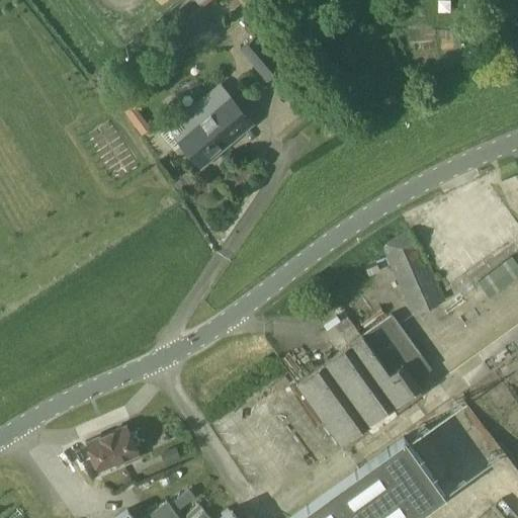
[(256,33),(248,40),(239,48),(266,81),(283,67),(256,33)]
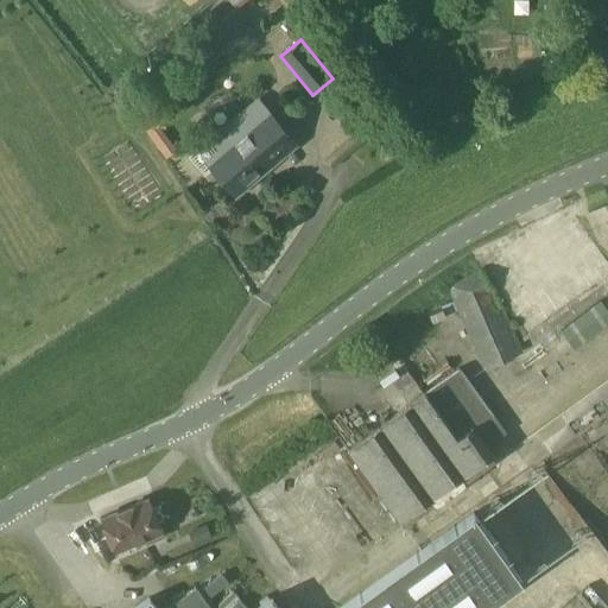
[(296,144),(267,109),(254,95),(187,152),(204,173),(213,168),(236,195),(296,144)]
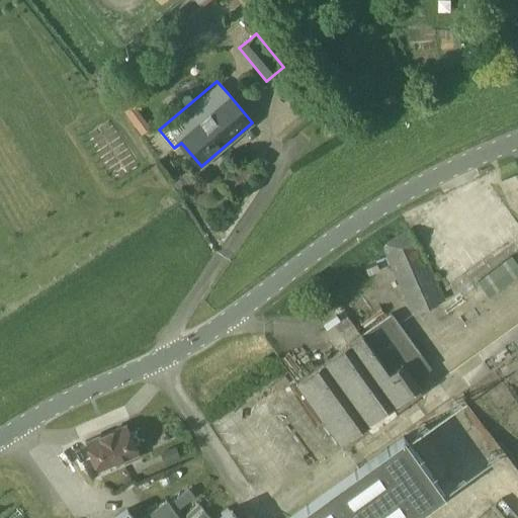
[(413,315),(446,299),(428,260),(427,260),(410,229),(381,245),(413,315)]
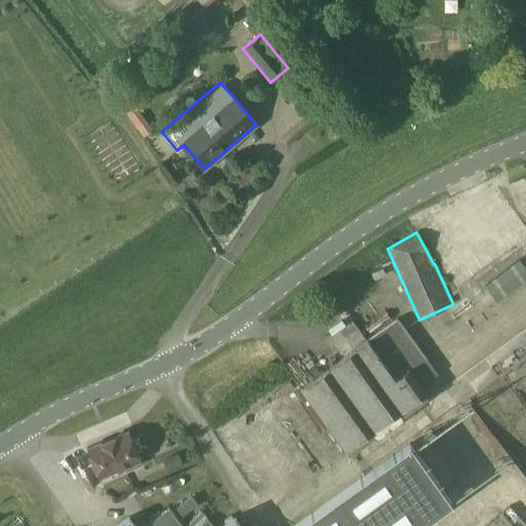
[(341,351),(365,338),(351,315),(328,329),(341,351)]
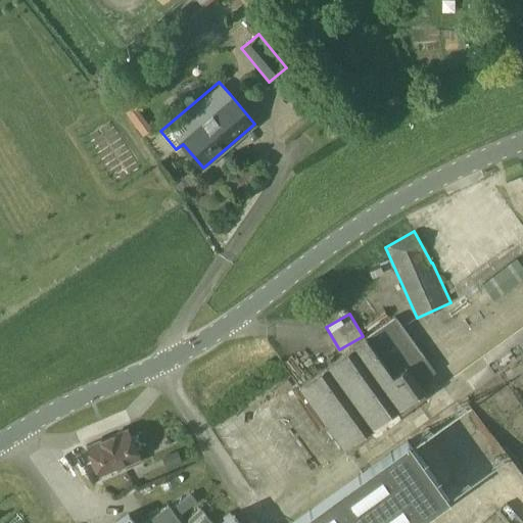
[(342,447),(423,389),(419,382),(435,371),(423,354),(395,316),(366,337),(365,337),(298,385),(342,447)]
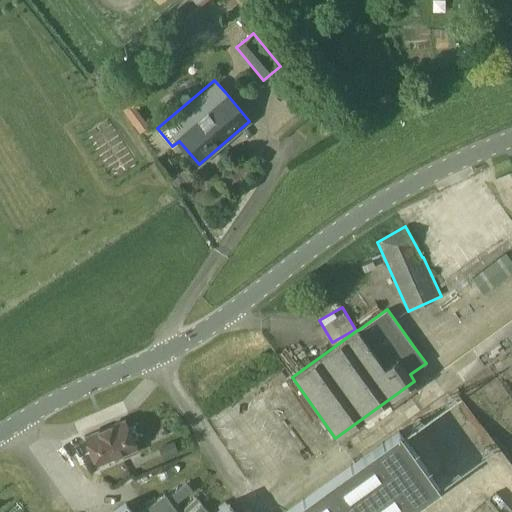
[(96,463),(136,446),(125,418),(85,435),(96,463)]
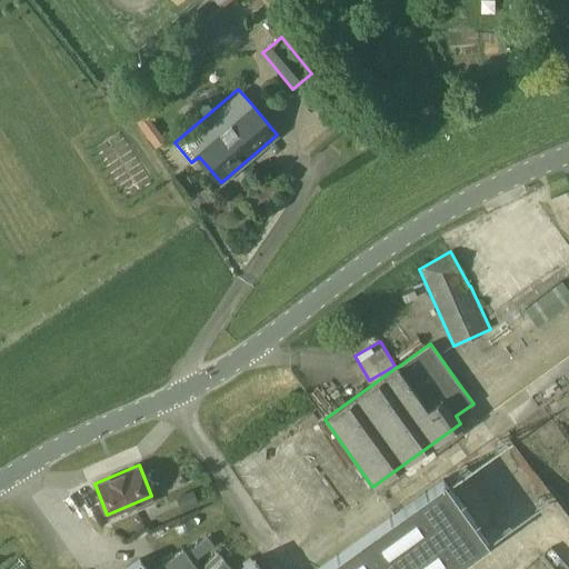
[(447,568),(488,540),(442,478),(315,568),(260,568),(253,559),(239,568),(232,568),(225,560),(213,568),(198,568),(183,549),(156,568),(147,568),(140,559),(125,568),(447,568)]
